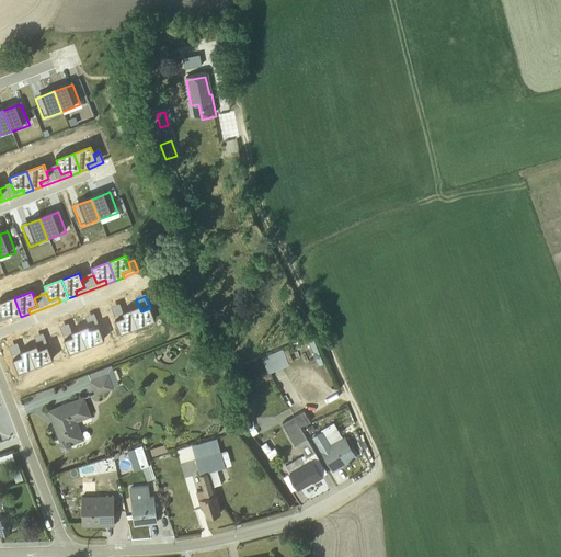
[(14,298),(0,303),(0,313),(2,319),(11,316),(13,320),(21,317),(14,298)]
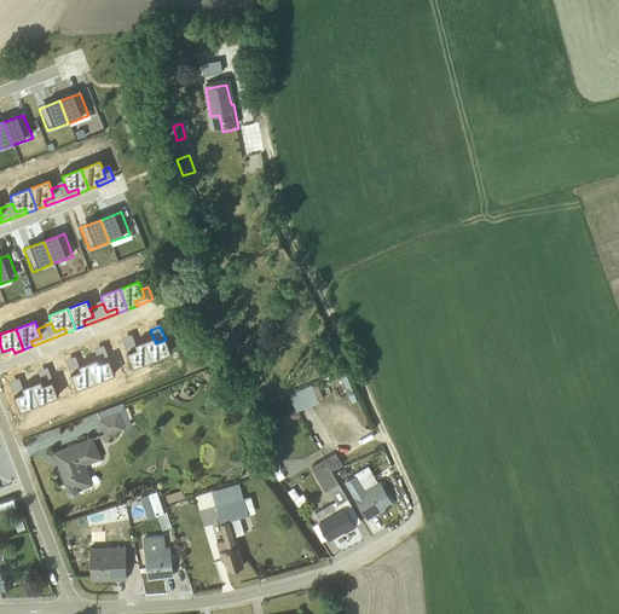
[(137,351),(136,346),(132,337),(122,341),(127,354),(137,351)]
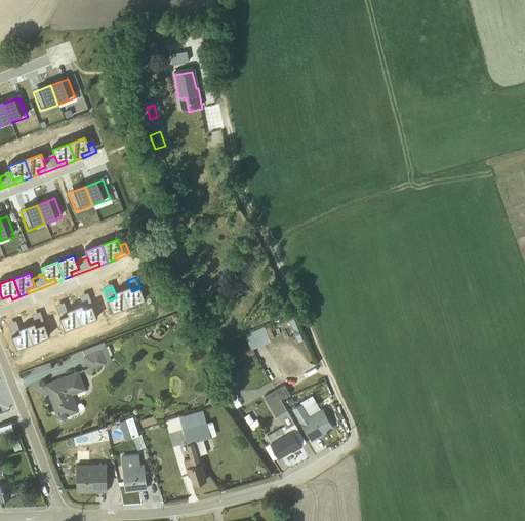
[(122,290),(129,308),(146,302),(140,288),(132,291),(130,287),(122,290)]
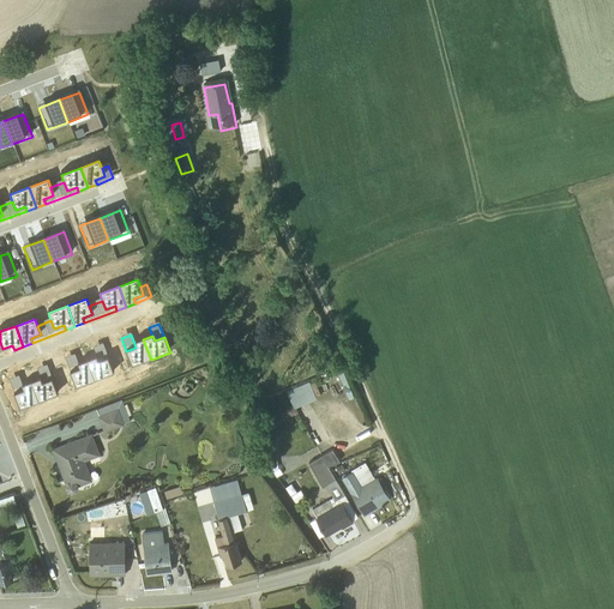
[(134,343),(136,348),(126,351),(132,367),(151,360),(143,339),(134,343)]
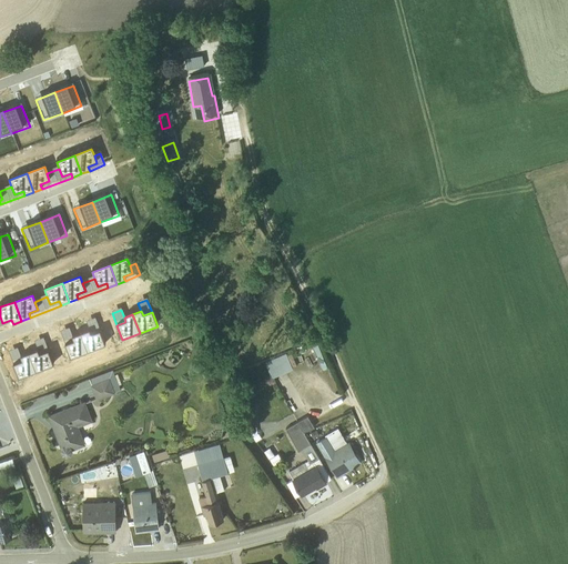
[(0,316),(0,329),(13,324),(11,320),(2,323),(0,316)]
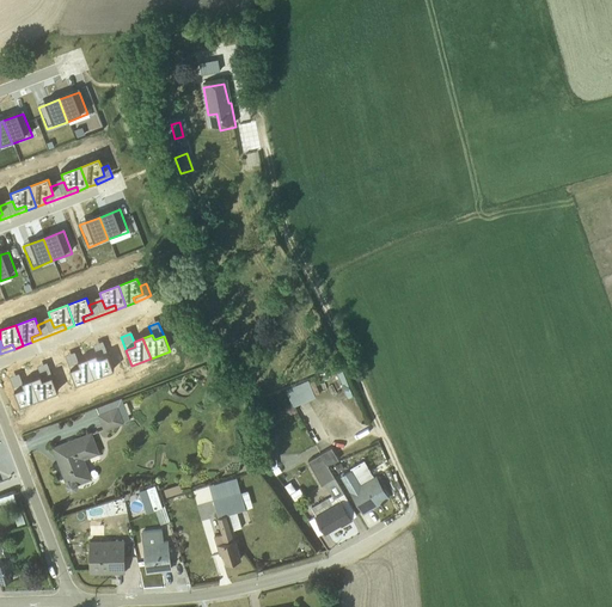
[(97,356),(98,361),(108,357),(103,344),(93,348),(97,356)]
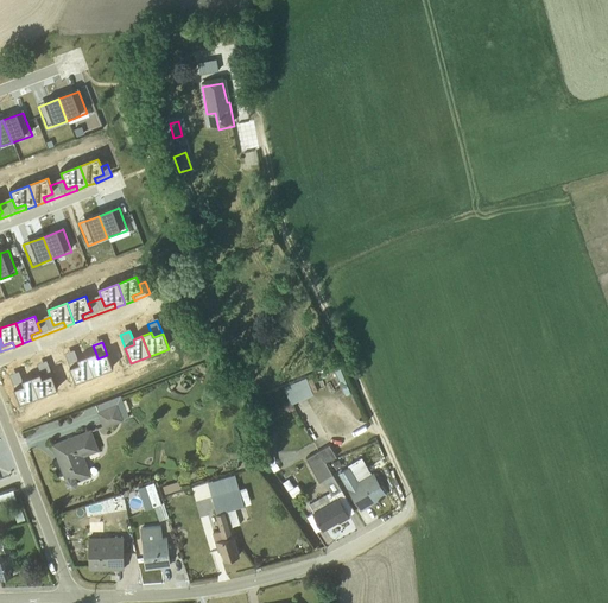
[(78,366),(77,361),(74,353),(64,356),(69,369),(78,366)]
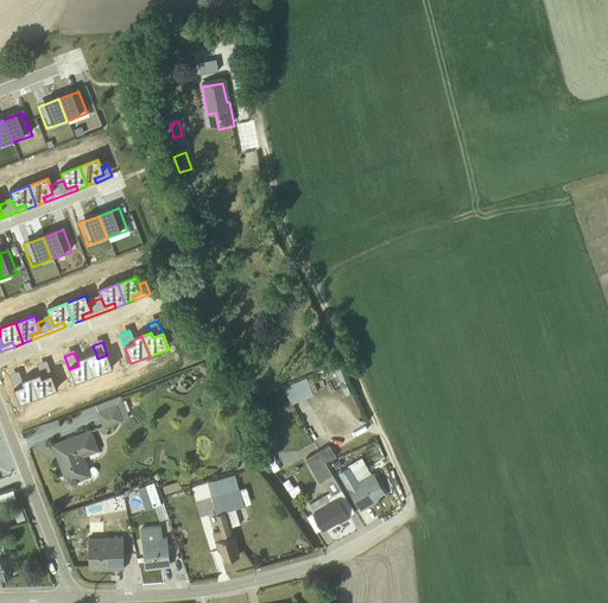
[(96,354),(87,357),(94,378),(113,370),(107,355),(97,359),(96,354)]
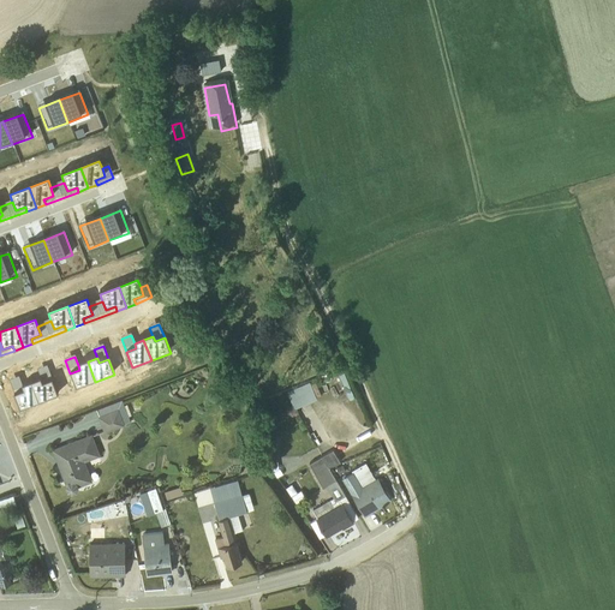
[(79,370),(70,374),(76,389),(95,382),(88,362),(78,365),(79,370)]
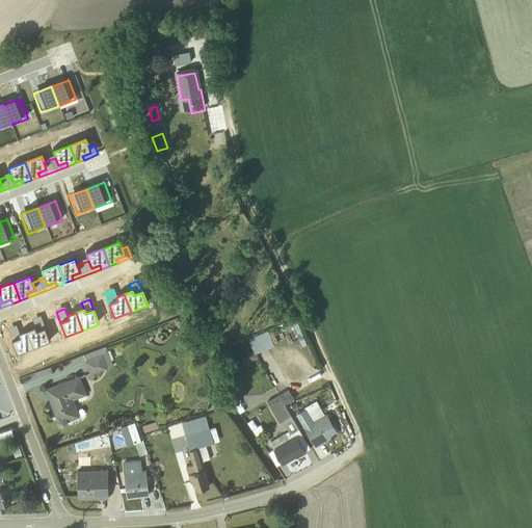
[(35,328),(36,333),(45,330),(41,318),(32,321),(35,328)]
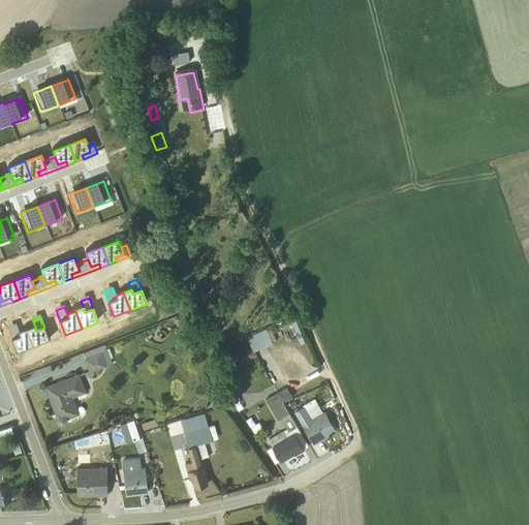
[(21,337),(19,333),(17,326),(8,329),(12,340),(21,337)]
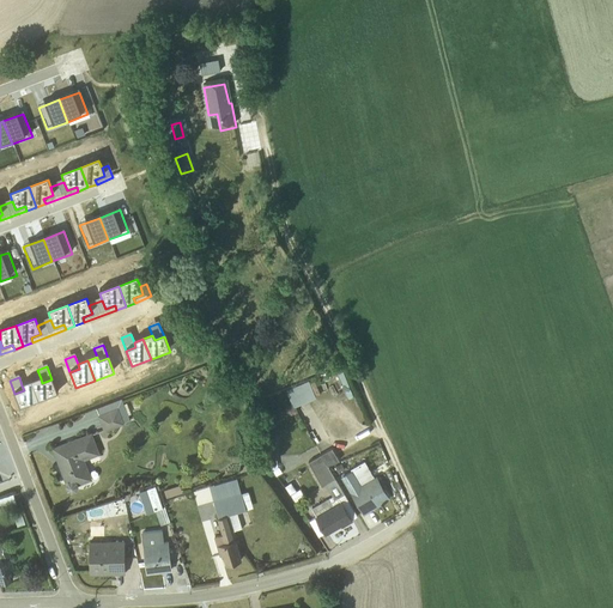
[(38,402),(58,395),(52,380),(42,383),(41,378),(31,382),(38,402)]
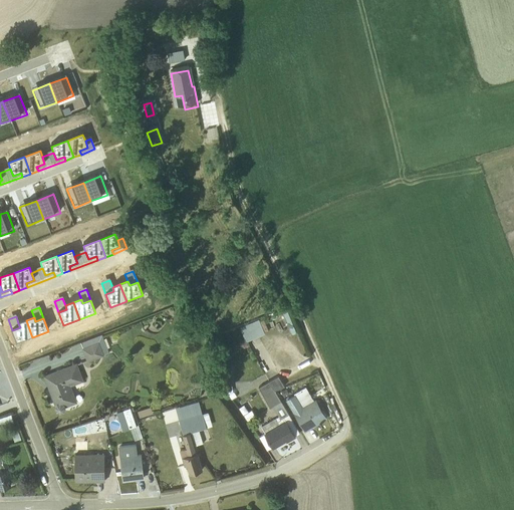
[(240,330),(246,344),(270,334),(263,319),(240,330)]
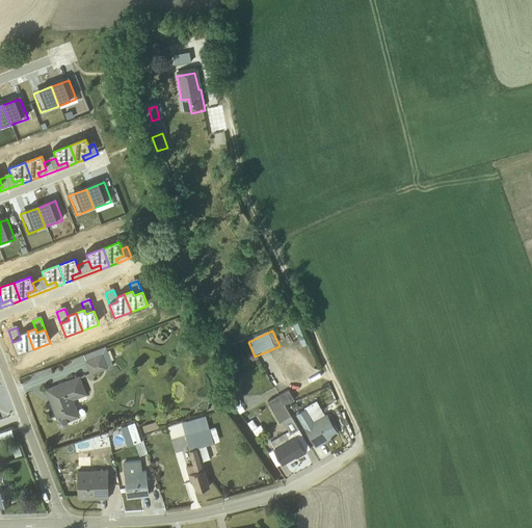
[(21,339),(12,342),(18,355),(33,349),(27,332),(19,335),(21,339)]
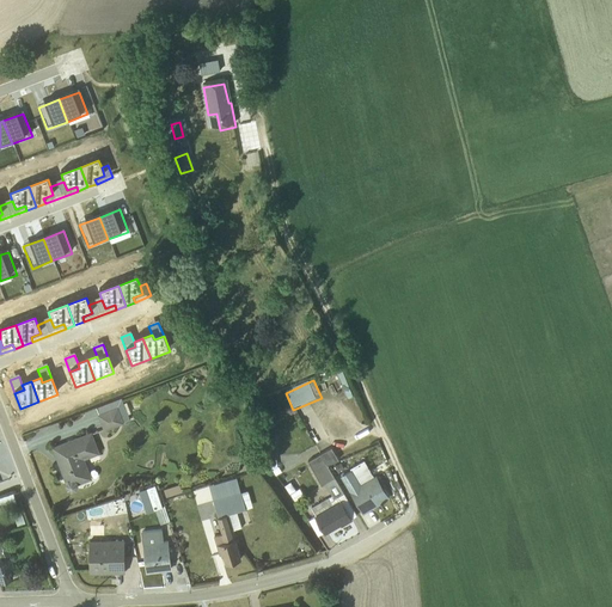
[(130,423),(122,402),(97,411),(104,433),(130,423)]
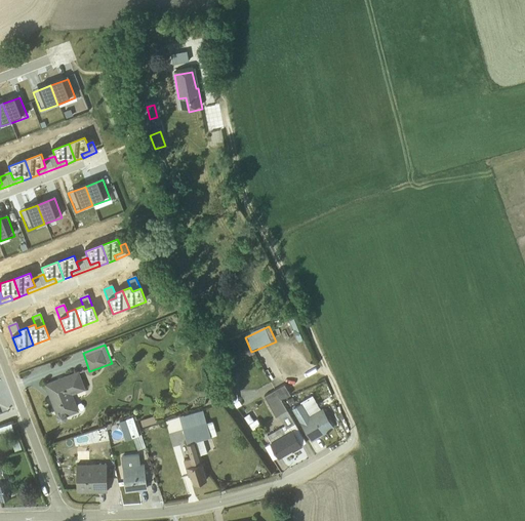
[(79,374),(45,387),(52,405),(54,404),(59,415),(57,419),(58,423),(62,425),(66,424),(68,418),(79,414),(73,397),(85,392),(79,374)]
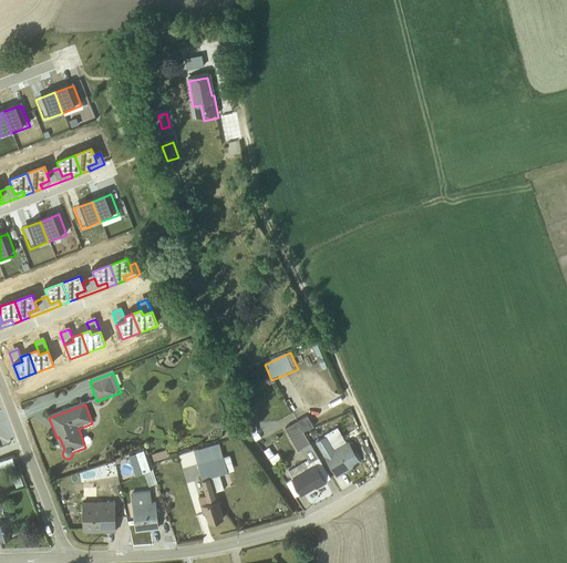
[(310,466),(318,461),(297,425),(285,432),(298,453),(301,452),(310,466)]
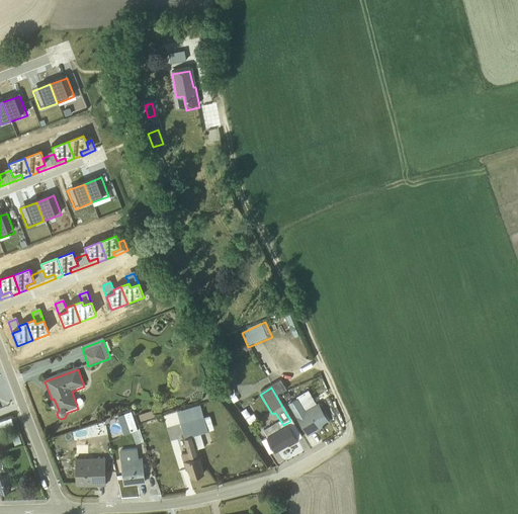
[(224,395),(229,404),(237,399),(232,391),(224,395)]
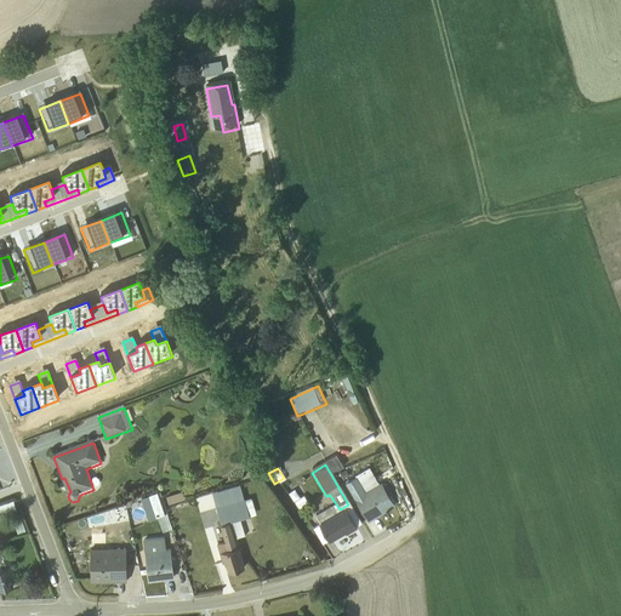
[(255,473),(240,478),(244,486),(257,482),(255,473)]
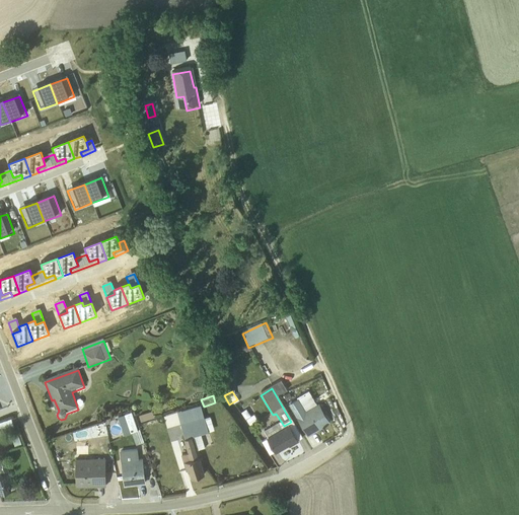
[(298,401),(290,408),(308,438),(329,425),(318,408),(312,412),(311,410),(305,414),(298,401)]
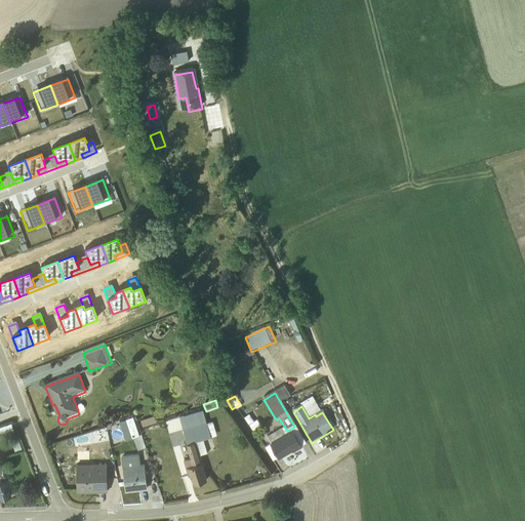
[(210,440),(203,413),(179,421),(187,446),(186,447),(190,461),(184,463),(189,479),(192,479),(194,486),(206,483),(199,458),(207,456),(203,442),(210,440)]
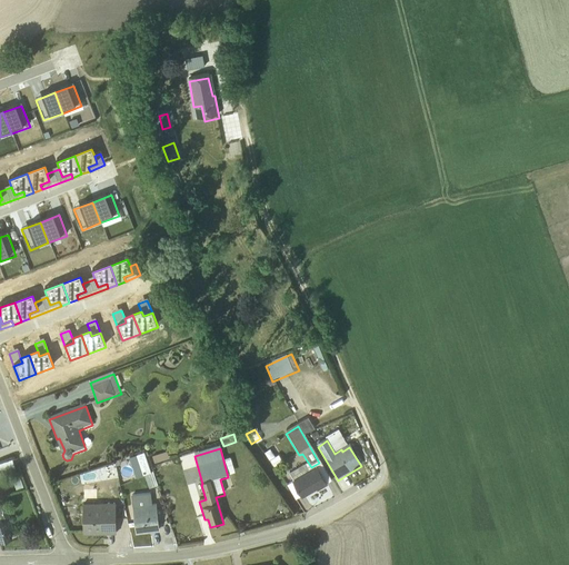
[(156,465),(170,461),(168,453),(153,457),(156,465)]
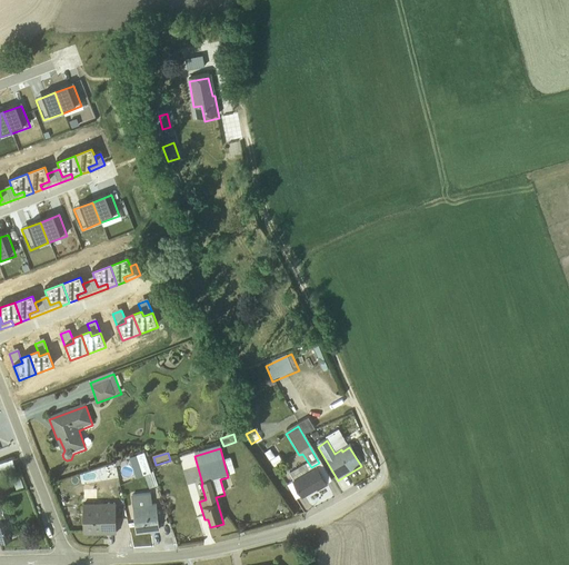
[(132,457),(137,477),(147,476),(149,489),(156,488),(149,454),(132,457)]
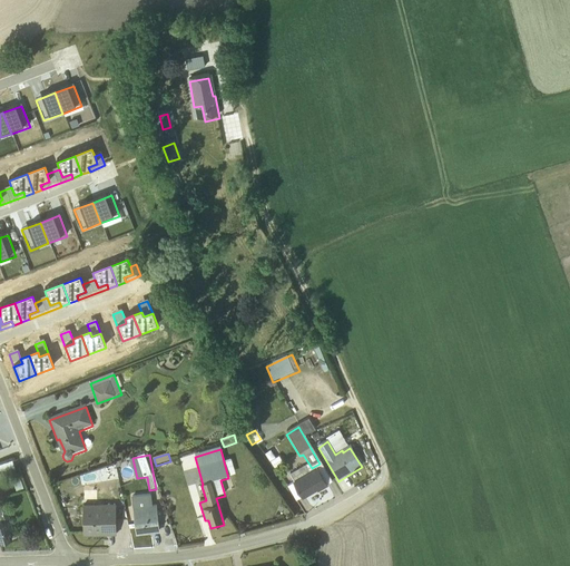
[(0,482),(17,477),(12,464),(0,467),(0,482)]
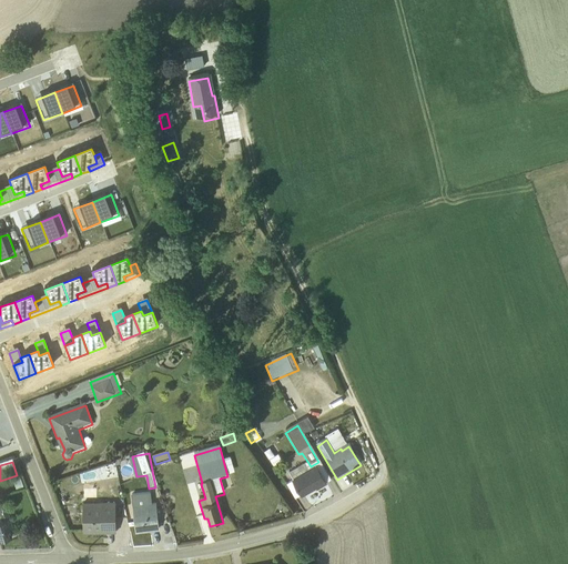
[(305,466),(288,475),(302,499),(316,490),(317,492),(325,486),(315,469),(308,472),(305,466)]
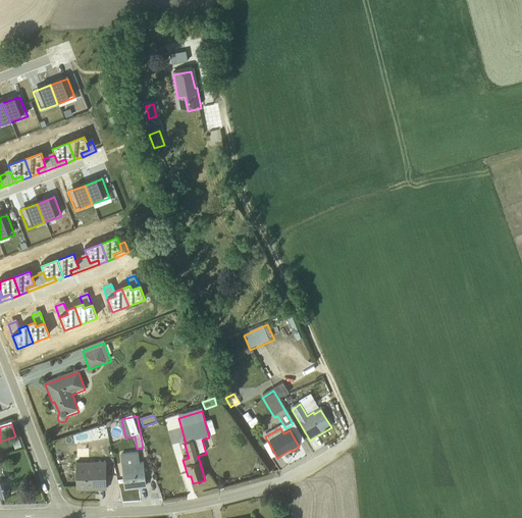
[(138,454),(120,456),(125,489),(138,488),(139,490),(146,489),(143,464),(140,464),(138,454)]
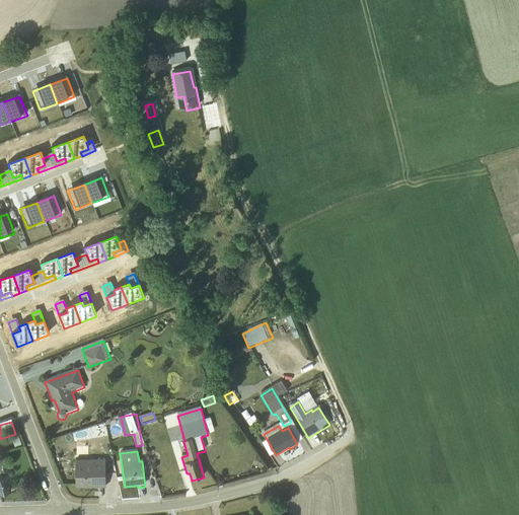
[(104,461),(76,462),(76,490),(104,490),(104,461)]
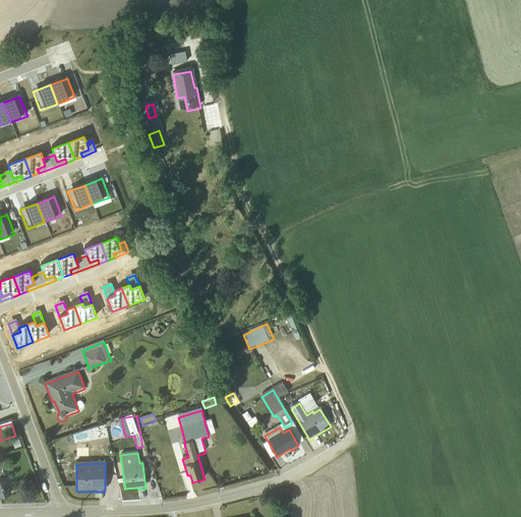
[(12,485),(5,464),(0,465),(0,475),(1,480),(0,480),(0,498),(11,495),(9,486),(12,485)]
